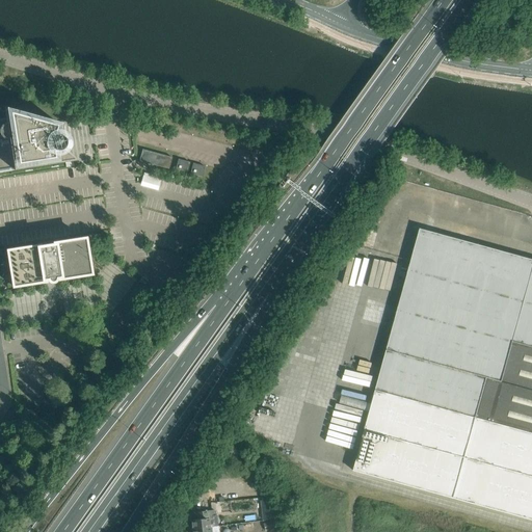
[(3,110),(3,111),(0,110),(0,173),(9,171),(9,169),(12,168),(12,170),(75,161),(61,150),(62,149),(63,148),(63,147),(64,147),(67,147),(67,145),(67,144),(67,142),(65,142),(63,142),(63,141),(62,139),(61,138),(59,137),(58,137),(61,126),(3,110)]
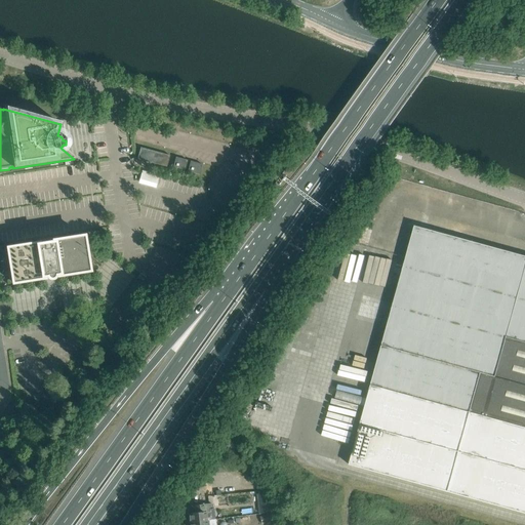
[(137,159),(166,167),(169,156),(140,148),(137,159)]
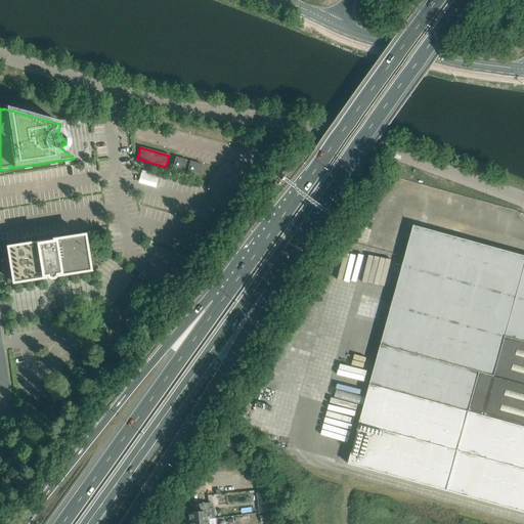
[(173,167),(184,170),(187,160),(175,157),(173,167)]
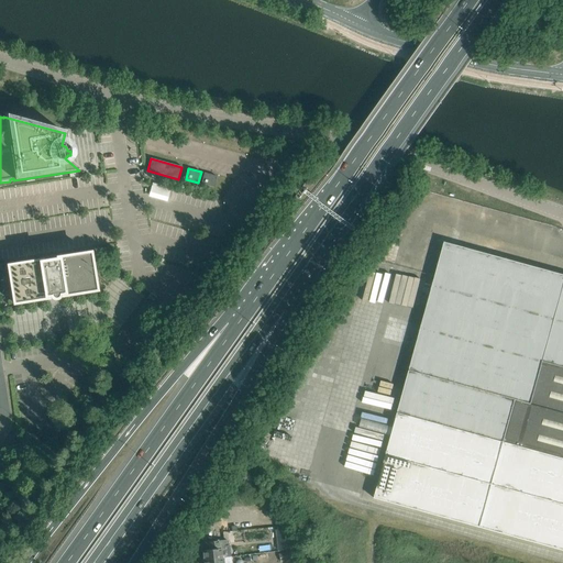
[(201,184),(213,187),(217,176),(205,173),(201,184)]
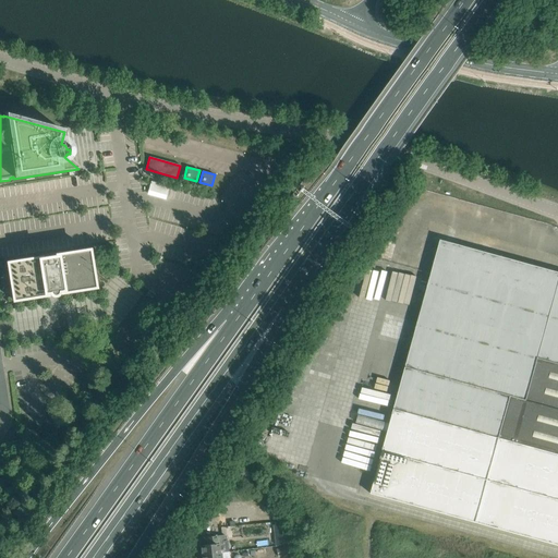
[(557,545),(557,271),(440,240),(371,494),(557,545)]
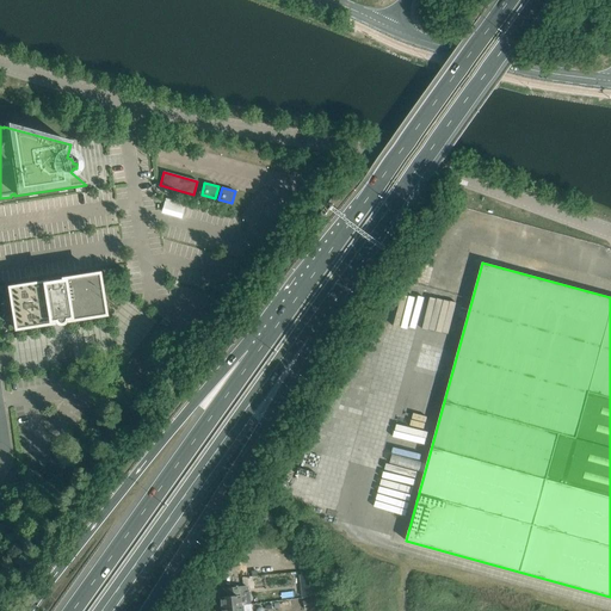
[(50,322),(55,321),(56,323),(57,325),(60,325),(61,323),(63,322),(63,320),(67,319),(68,321),(104,315),(97,275),(61,281),(62,283),(44,285),(44,283),(8,289),(14,329),(51,323),(50,322)]
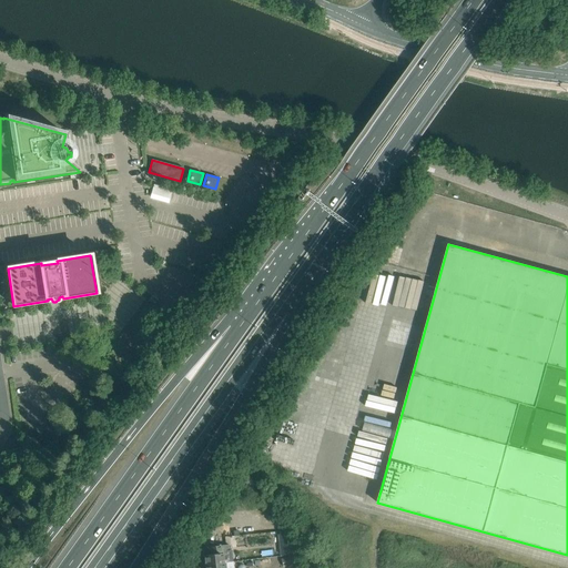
[(273,544),(272,535),(226,539),(227,545),(229,545),(229,546),(232,546),(233,548),(273,544)]
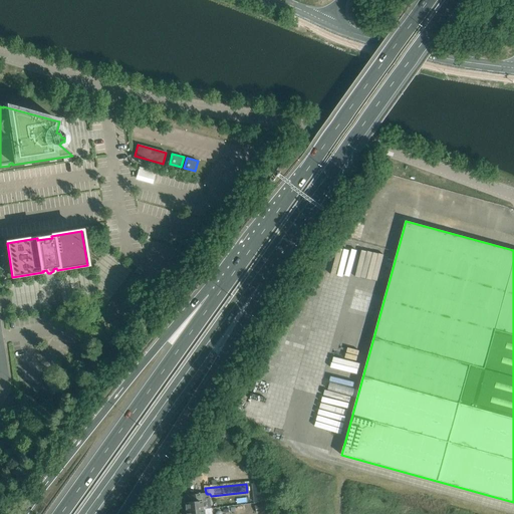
[(189,503),(185,503),(186,512),(203,509),(202,500),(207,499),(207,498),(207,497),(207,494),(207,493),(206,493),(205,493),(198,494),(188,495),(189,503)]
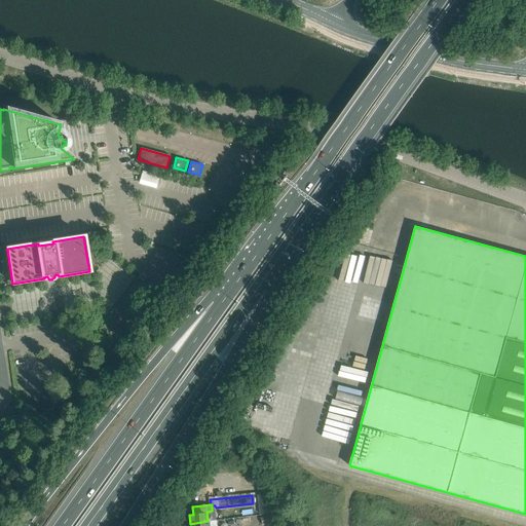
All buildings are outlined.
